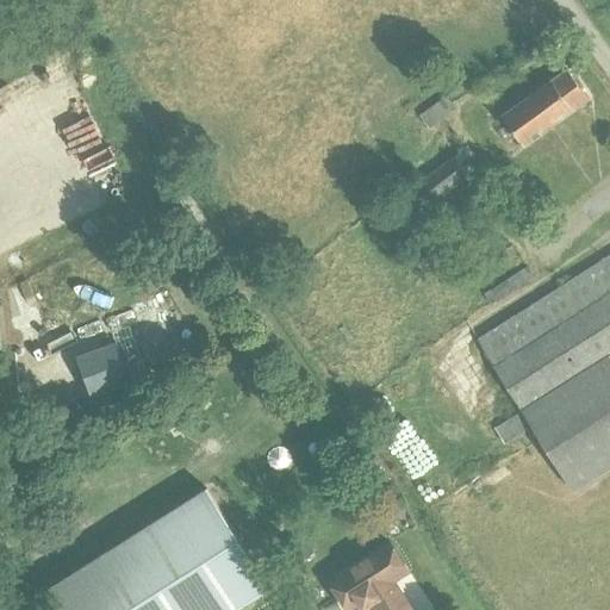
[(573,111),(589,99),(567,69),(552,81),(552,80),(502,117),(524,148),(574,111),(573,111)]
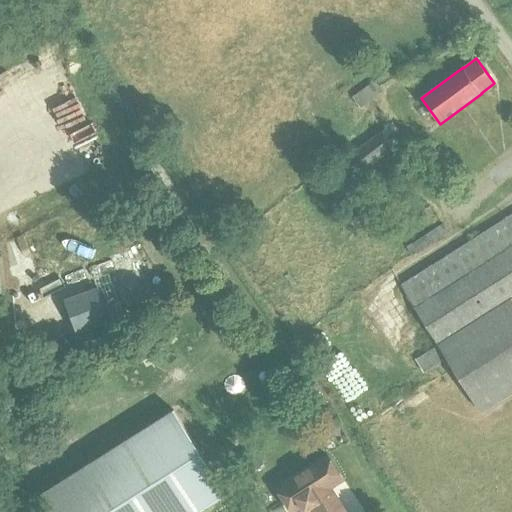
[(353,97),(360,108),(383,91),(375,80),(353,97)]
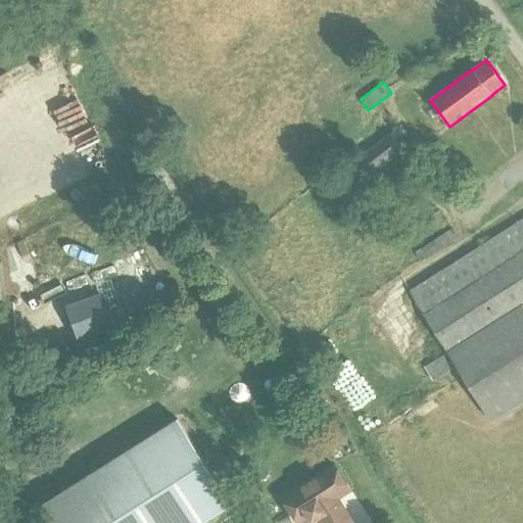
[(335,179),(346,193),(409,145),(403,138),(396,143),(394,141),(407,133),(401,126),(389,134),(358,158),(360,160),(335,179)]
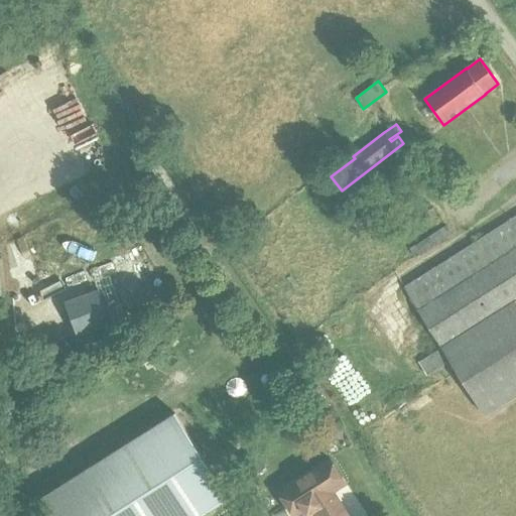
[(515,216),(404,287),(442,348),(419,362),(428,376),(452,362),(484,414),(515,394),(515,300),(514,297),(515,295),(515,216)]
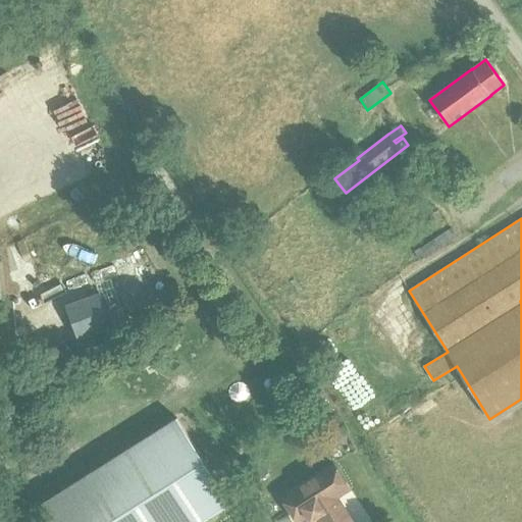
[(451,227),(414,253),(420,263),(458,237),(451,227)]
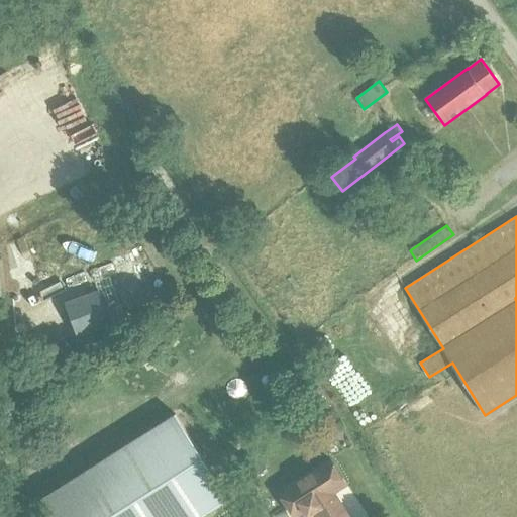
[(34,313),(63,306),(60,293),(31,300),(34,313)]
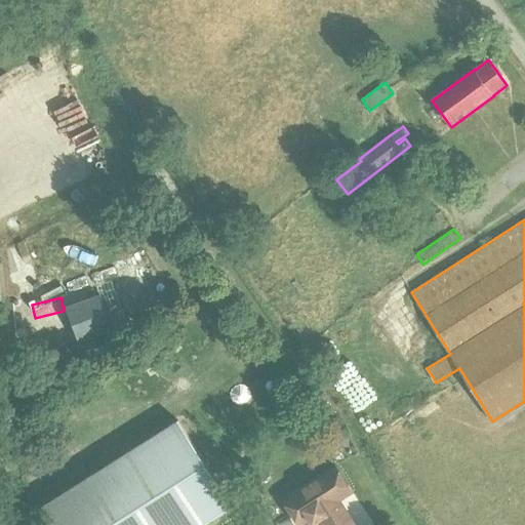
[(106,298),(74,305),(80,340),(112,334),(106,298)]
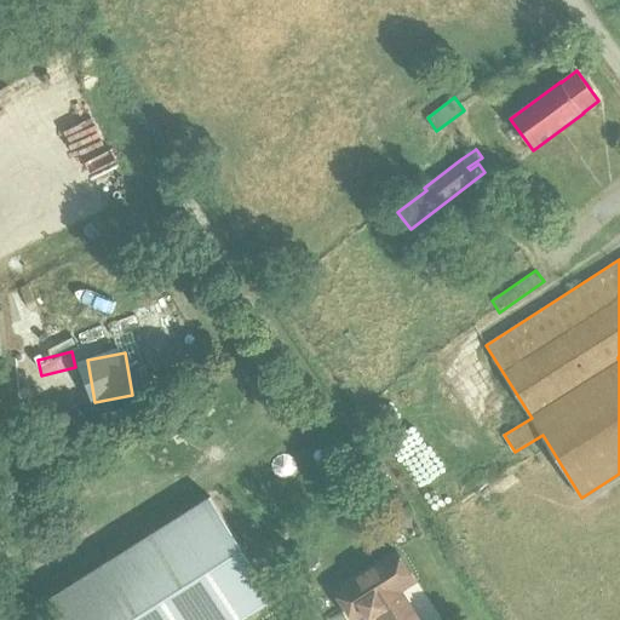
[(59,619),(240,619),(275,598),(211,497),(46,600),(59,619)]
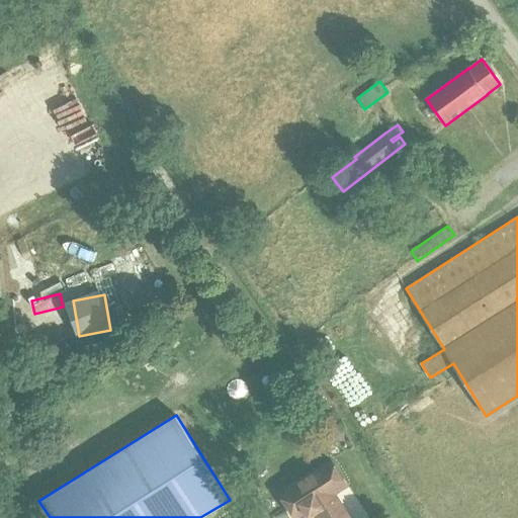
[(317,512),(320,517),(348,517),(333,494),(346,485),(331,460),(279,494),(294,517),(305,511),(309,517),(317,512)]
